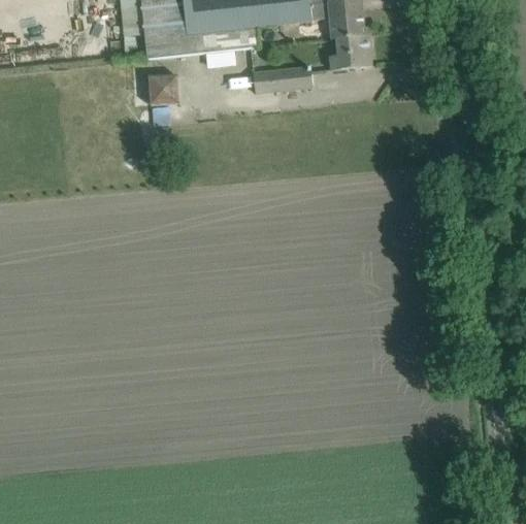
[(310,18),(308,0),(140,0),(146,58),(258,45),(256,25),(310,18)]
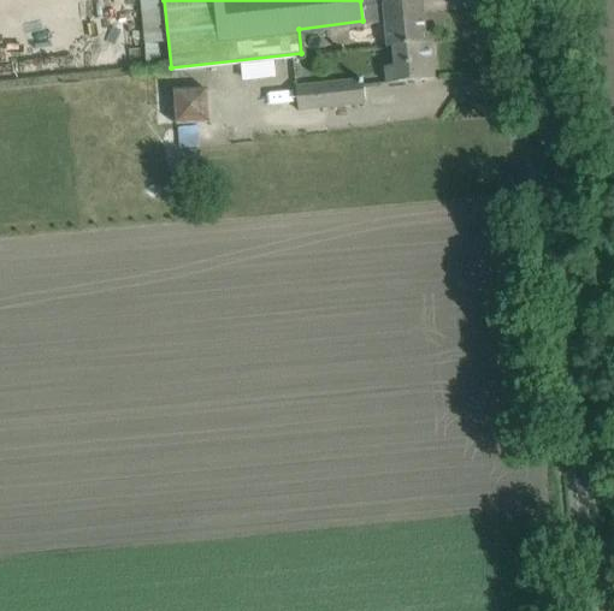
[(360,0),(362,21),(384,19),(387,45),(391,43),(424,40),(419,0),(382,0),(364,1),(364,0),(360,0)]
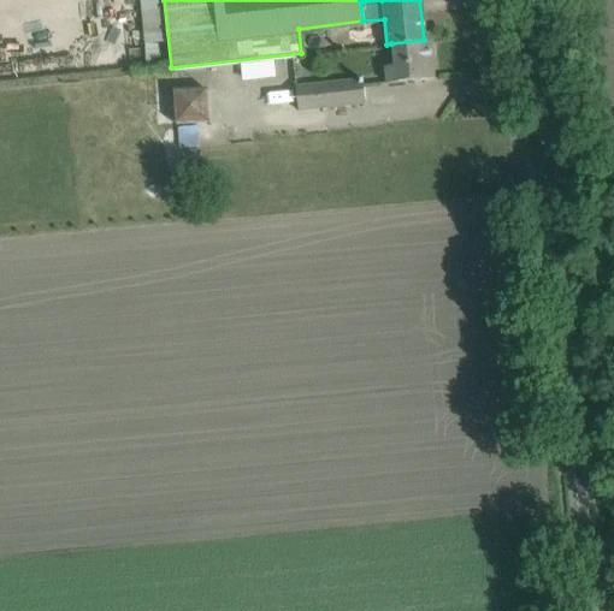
[(429,40),(424,40),(391,43),(393,63),(383,64),(385,81),(432,75),(429,40)]
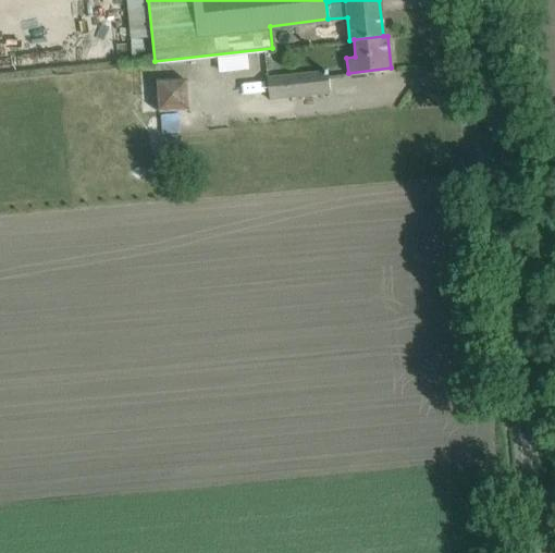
[(329,90),(325,69),(266,75),(268,97),(329,90)]
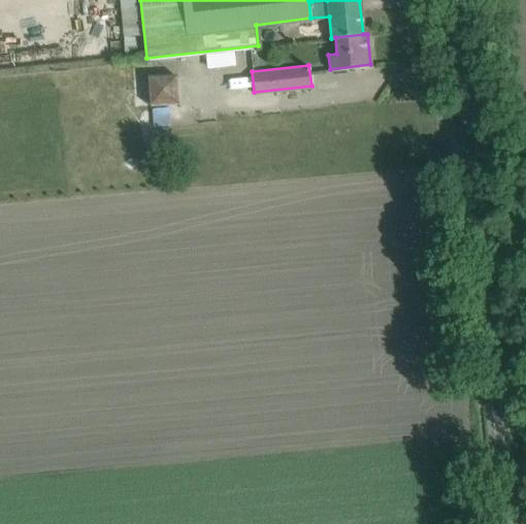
[(148,76),(150,105),(178,103),(176,74),(148,76)]
